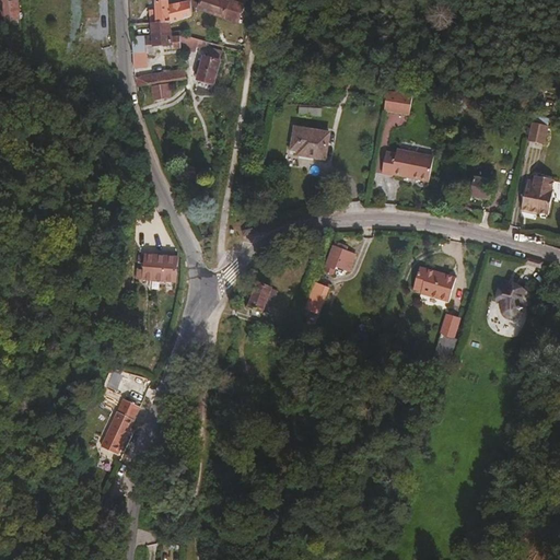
[(18,9),(16,0),(0,0),(0,9),(0,18),(11,18),(11,9),(18,9)]
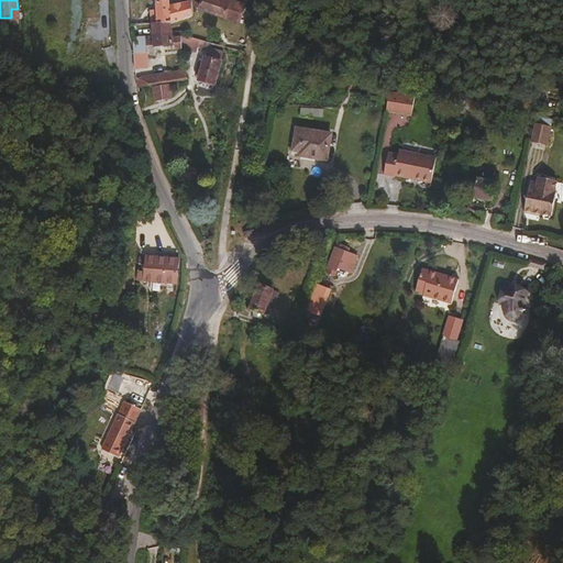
[(224,18),(230,2),(222,0),(201,0),(199,9),(224,18)]
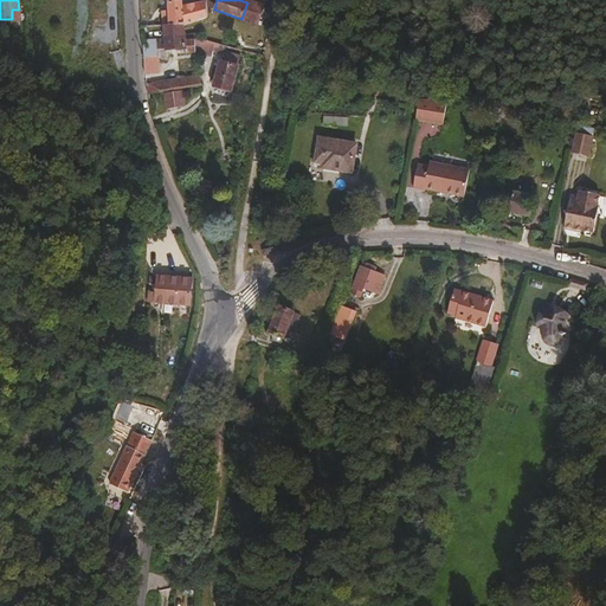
[(206,18),(205,2),(185,6),(184,1),(168,2),(169,10),(161,11),(162,26),(184,25),(206,18)]
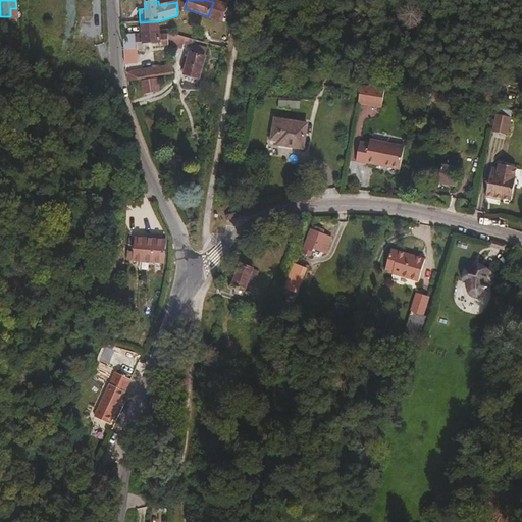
[(221,21),(226,5),(214,1),(213,2),(208,16),(221,21)]
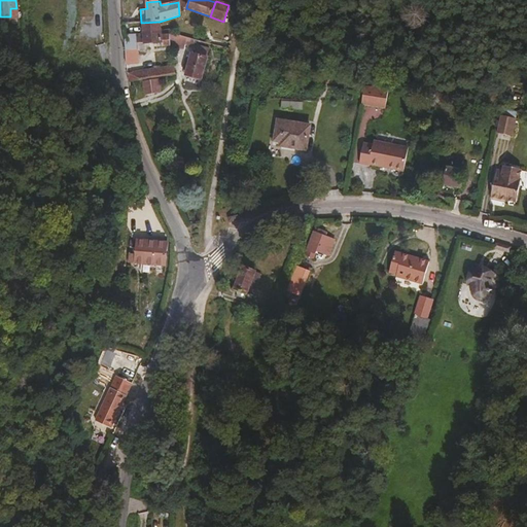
[(160,30),(160,22),(141,23),(142,32),(160,30)]
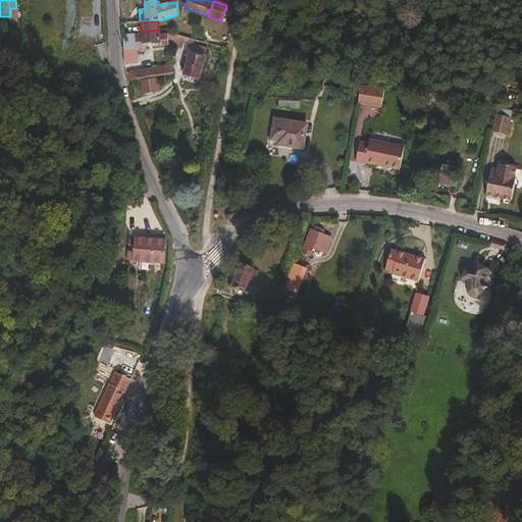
[(167,41),(167,35),(166,34),(159,35),(158,30),(141,32),(141,34),(142,41),(142,43),(160,42),(160,46),(168,45),(167,41)]
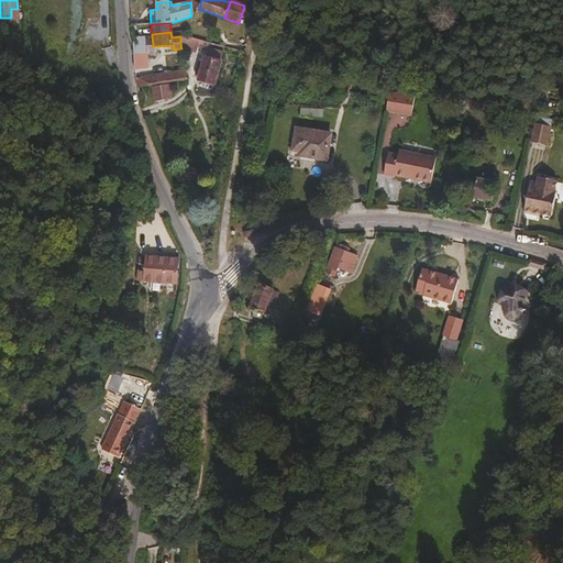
[(153,44),(152,36),(131,37),(132,52),(143,51),(145,51),(145,45),(153,44)]
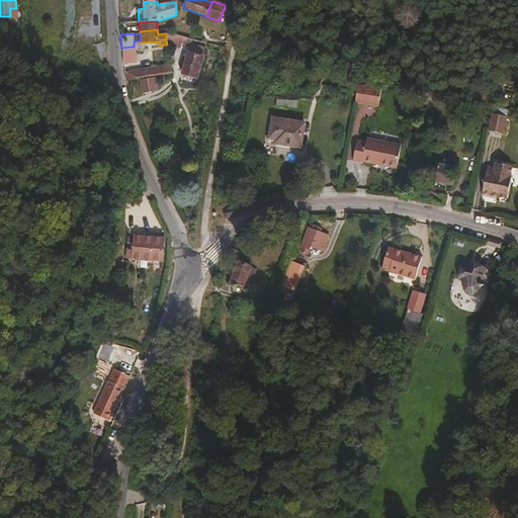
[(189,46),(191,38),(175,34),(171,33),(166,34),(166,40),(189,46)]
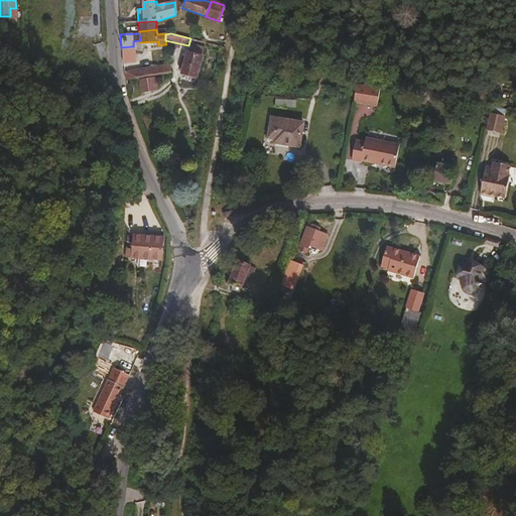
[(198,78),(203,56),(202,55),(204,47),(192,44),(190,53),(187,52),(182,74),(198,78)]
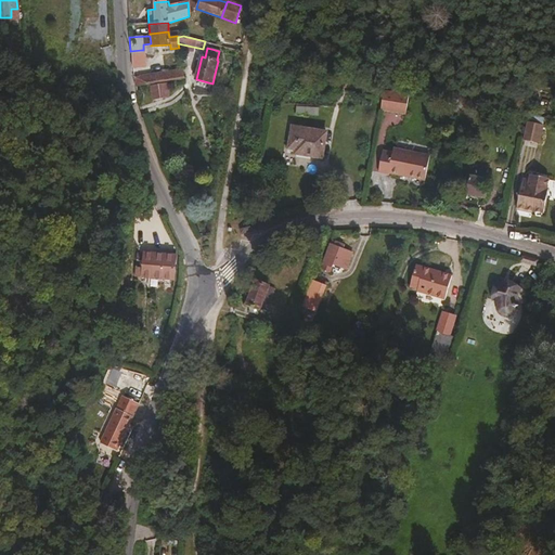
[(142,66),(141,50),(130,51),(132,67),(142,66)]
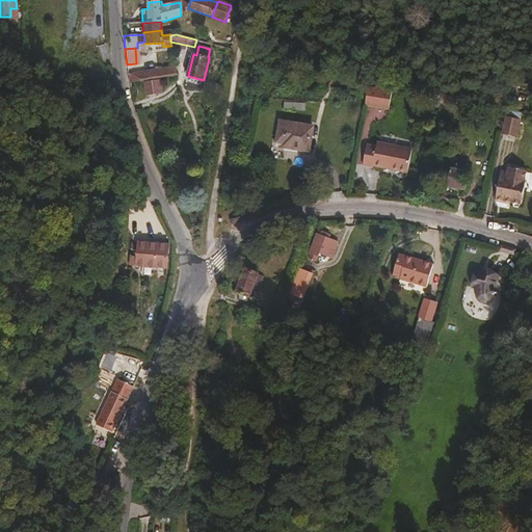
[(177,75),(176,67),(167,68),(168,76),(177,75)]
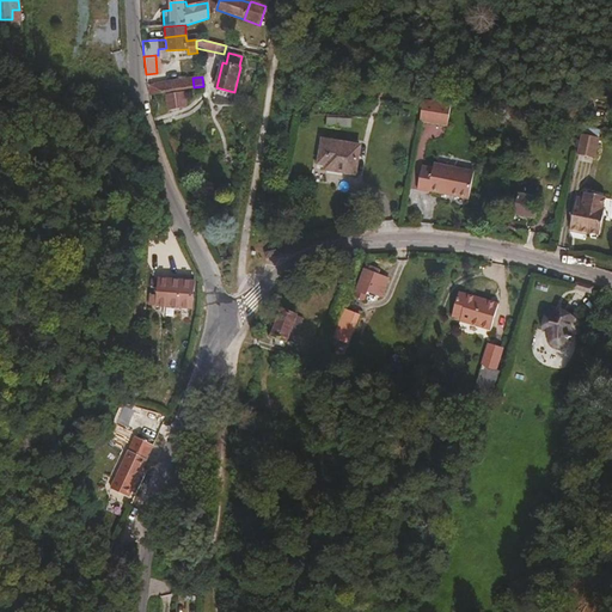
[(194,87),(193,78),(148,84),(148,92),(194,87)]
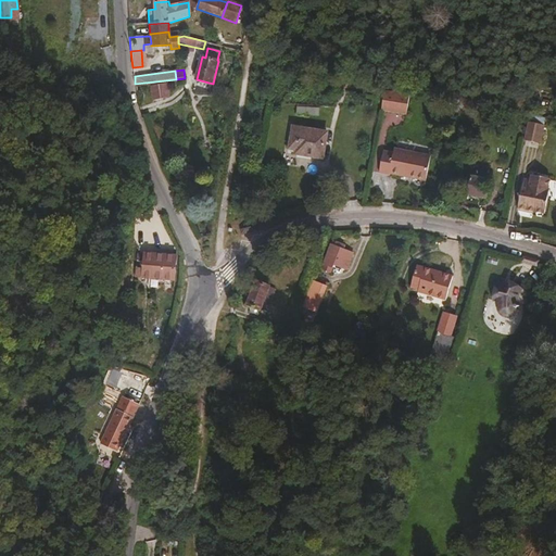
[(381,112),(406,114),(407,104),(381,102),(381,112)]
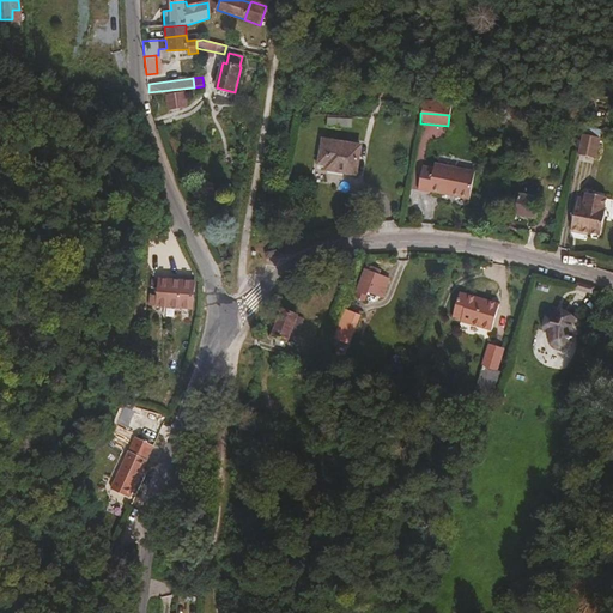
[(326,127),(351,128),(351,120),(327,117),(326,127)]
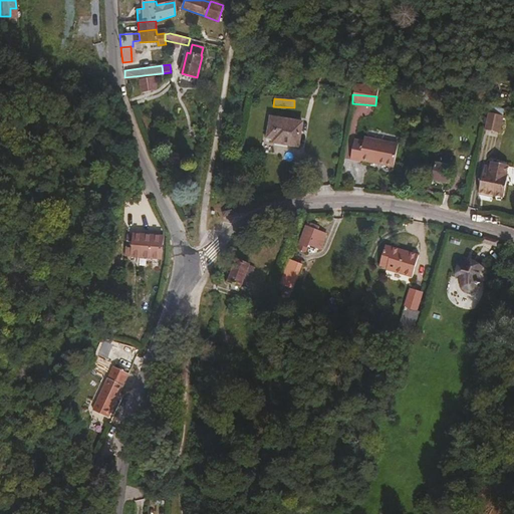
[(497,131),(501,112),(486,109),(483,127),(497,131)]
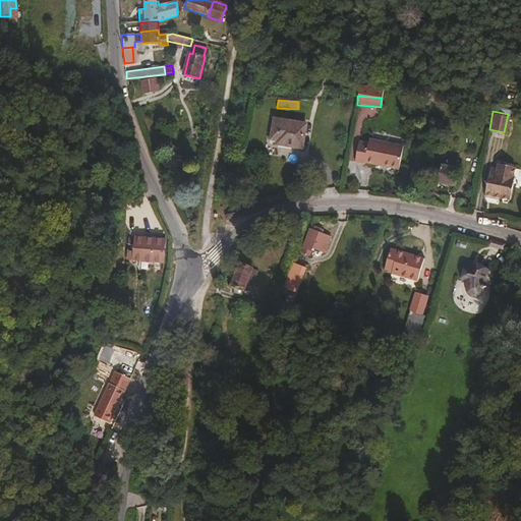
[(301,147),(306,123),(275,117),(271,137),(291,140),(291,145),(301,147)]
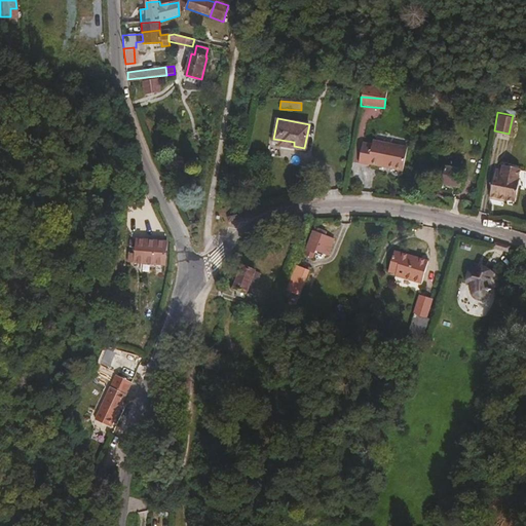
[(374,138),(377,123),(374,122),(374,120),(370,119),(366,137),(374,138)]
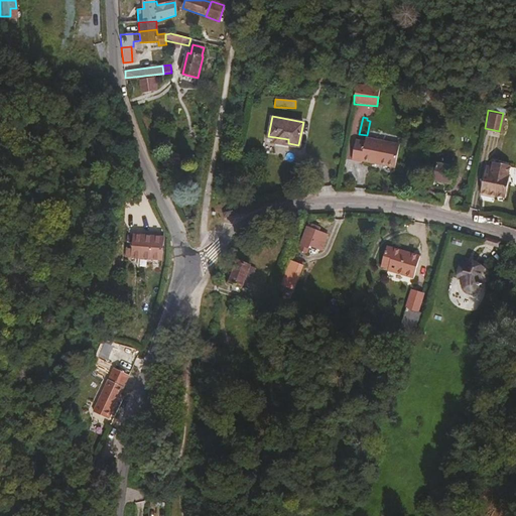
[(395,166),(399,145),(364,139),(363,142),(356,141),(356,143),(381,144),(381,164),(395,166)]
